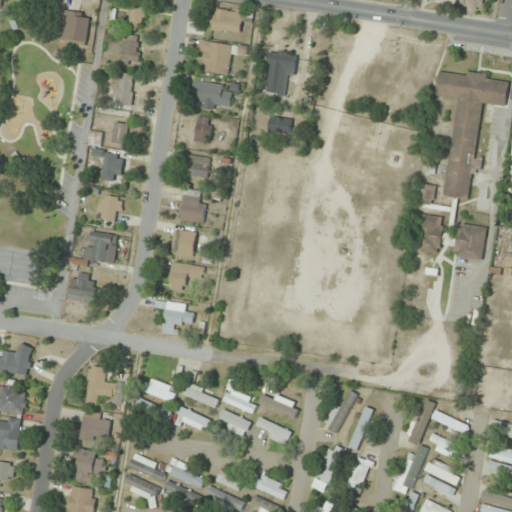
[(146,4),(131,2),(127,30),(142,32),(146,4)]
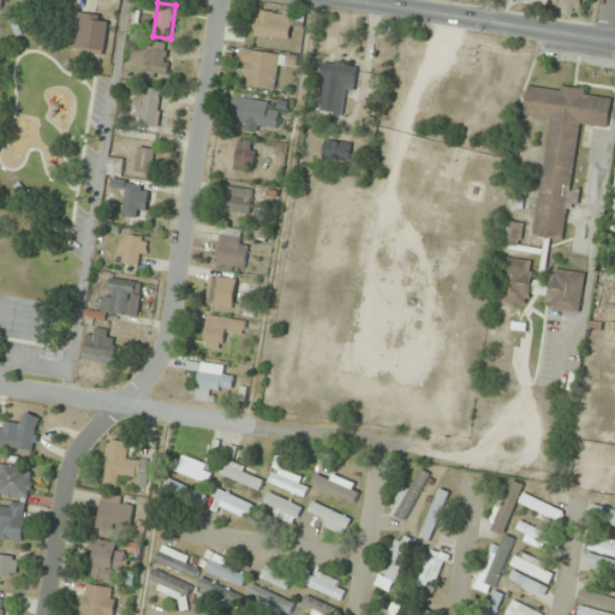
[(304,17),(258,11),(255,36),(288,41),(291,28),(303,29),(304,17)]
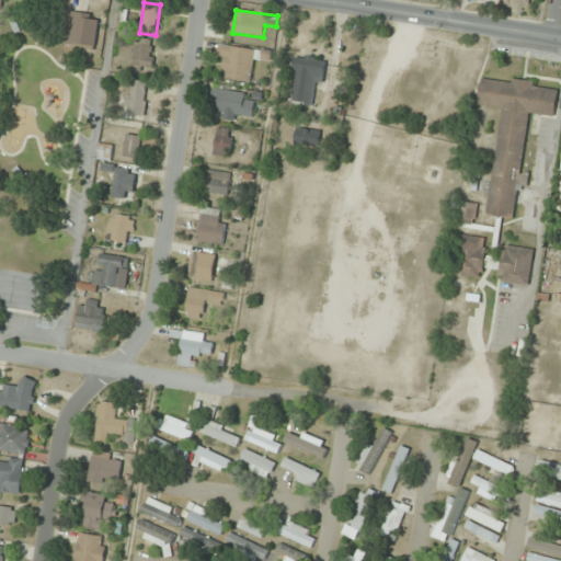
[(100,16),(70,12),(65,44),(94,48),(100,16)]
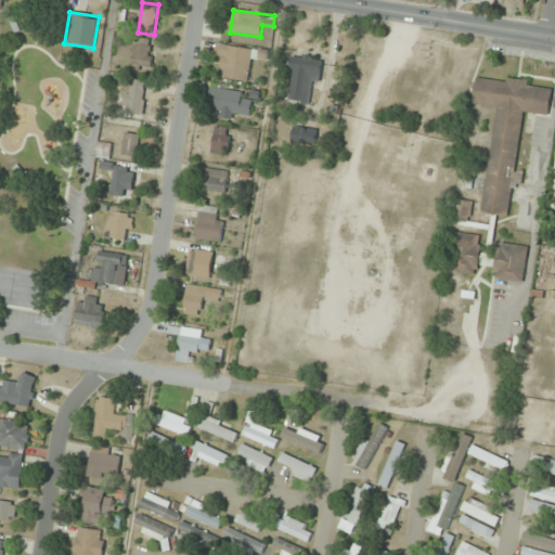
[(130,67),(151,67),(152,43),(131,43),(130,67)]
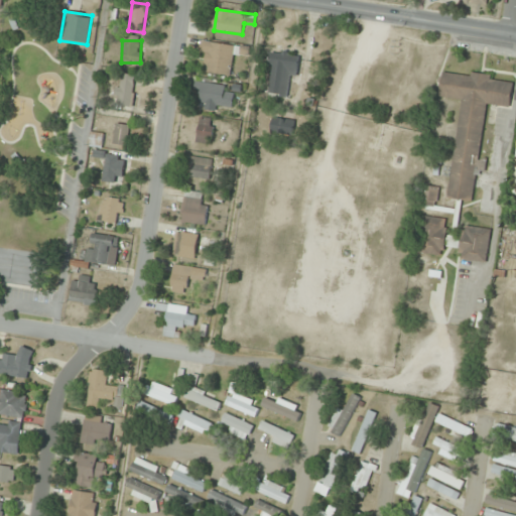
[(206,72),(230,77),(235,46),(202,41),(201,51),(209,53),(206,72)]
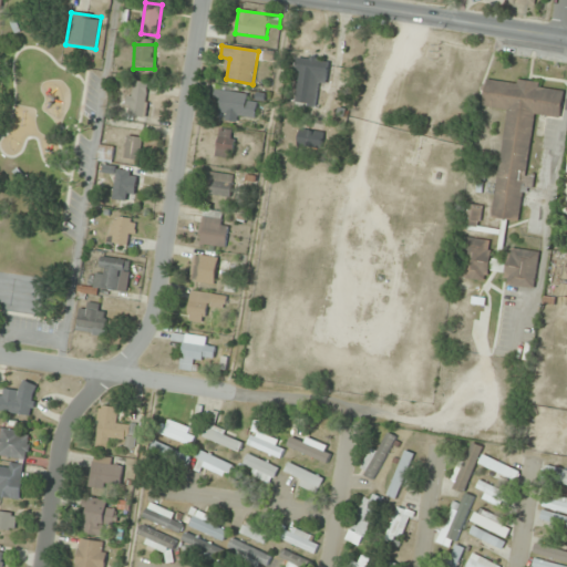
[(327,83),(328,60),(297,59),(295,104),(316,104),(317,83),(327,83)]
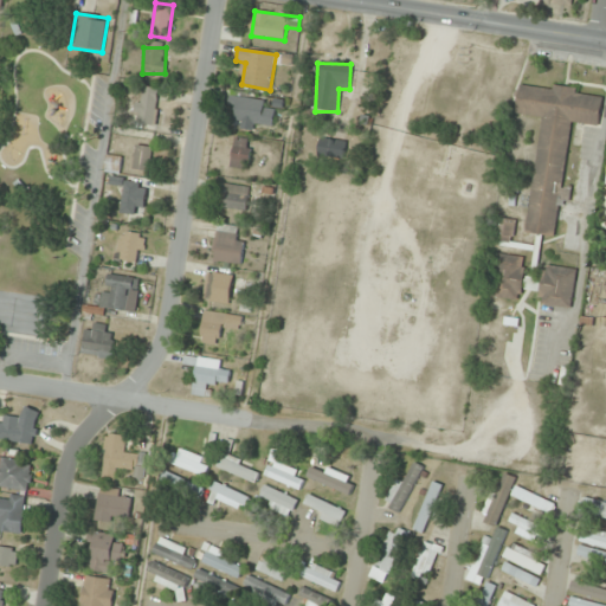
[(527,233),(553,237),(558,199),(568,200),(569,189),(562,189),(571,123),(599,127),(603,95),(520,84),(516,115),(540,117),(527,233)]
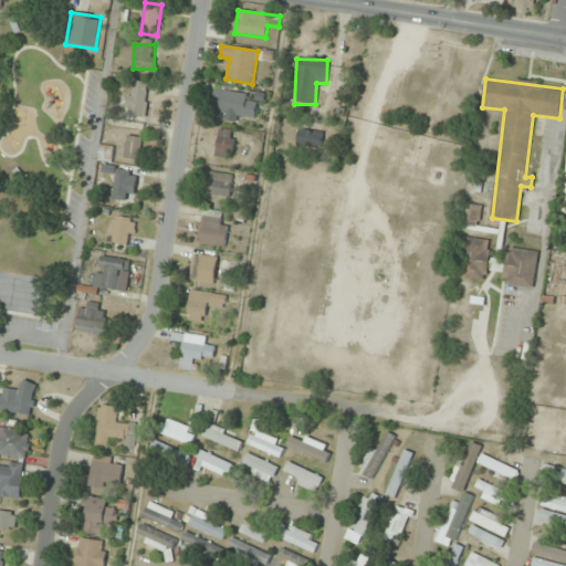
[(145,119),(148,86),(128,84),(125,117),(145,119)]
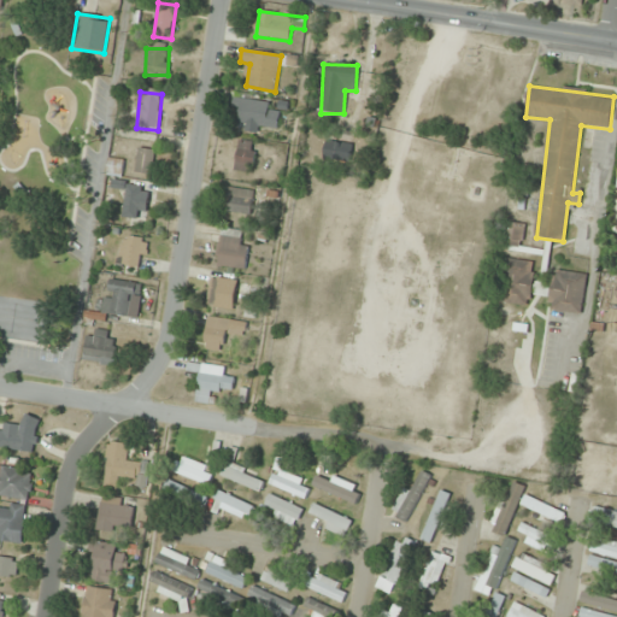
[(280,104),(234,99),(233,110),(244,111),(242,125),(277,129),(280,104)]
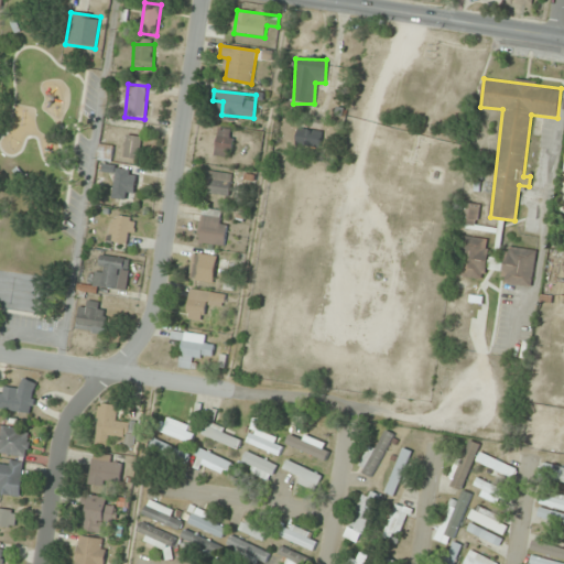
[(229,159),(235,131),(218,128),(214,155),(229,159)]
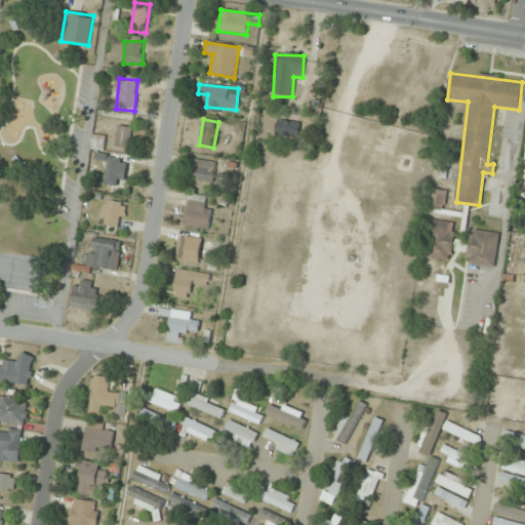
[(298,121),(277,121),(277,135),(298,135),(298,121)]
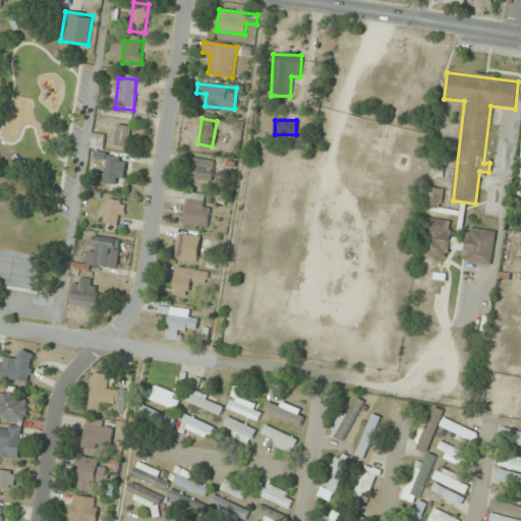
[(129,148),(131,127),(117,125),(114,146),(129,148)]
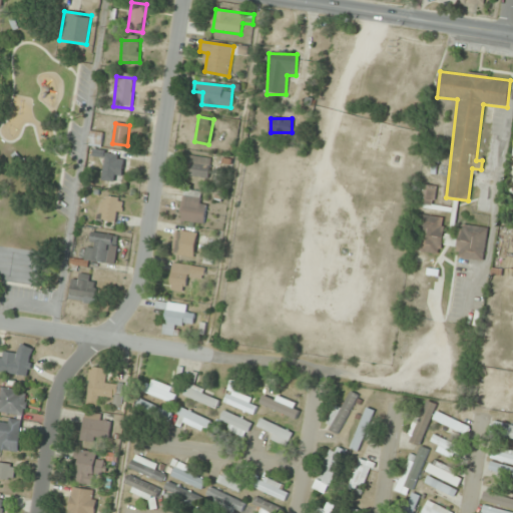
[(211,159),(189,156),(187,175),(208,178),(211,159)]
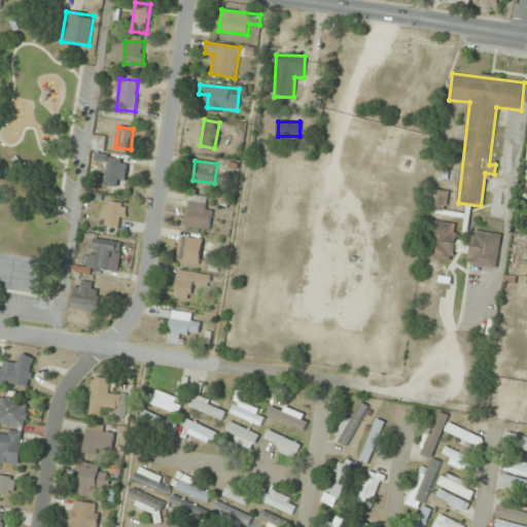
[(446,212),(448,191),(434,190),(432,211),(446,212)]
